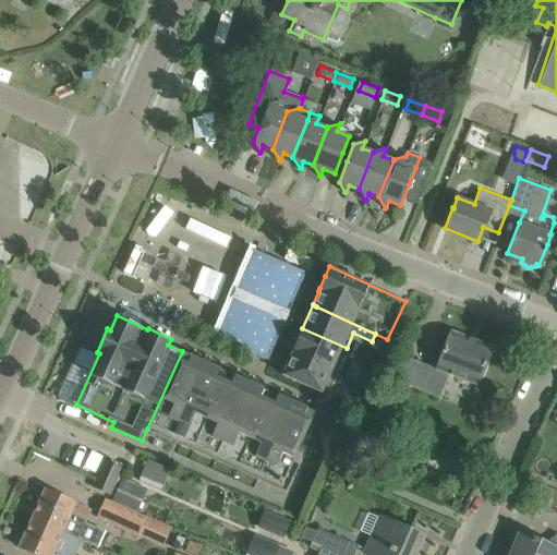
[(337,370),(347,348),(302,328),(292,350),(337,370)]
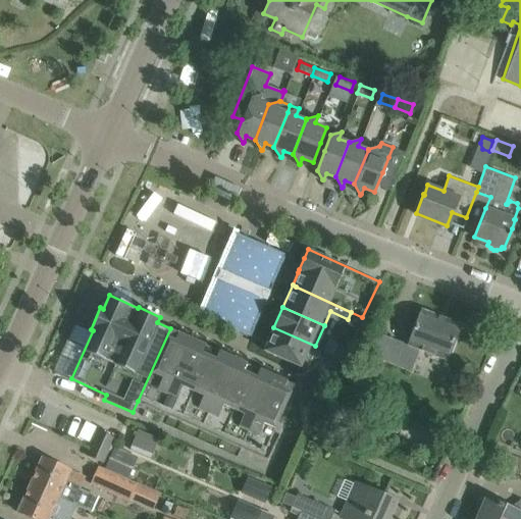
[(388,335),(379,358),(410,370),(418,348),(446,359),(460,322),(422,308),(408,343),(388,335)]
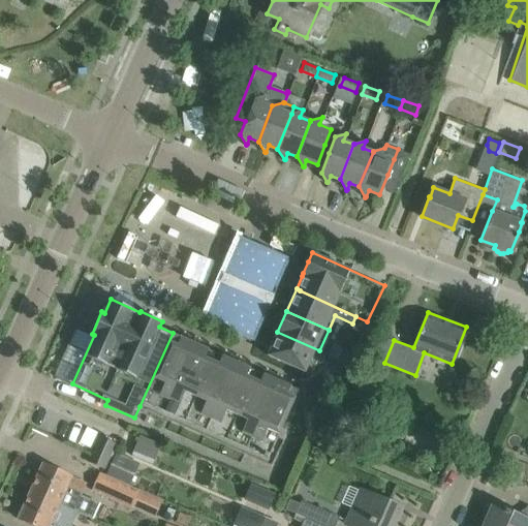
[(310,373),(319,350),(277,332),(268,354),(310,373)]
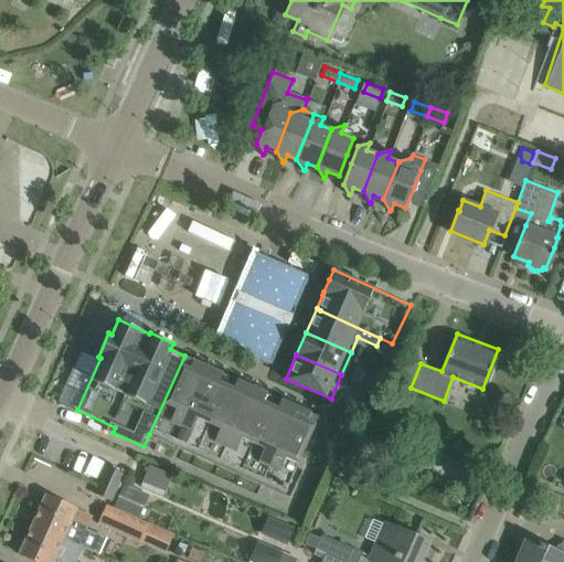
[(318,415),(192,359),(184,356),(149,434),(289,497),(301,469),(295,466),(318,415)]
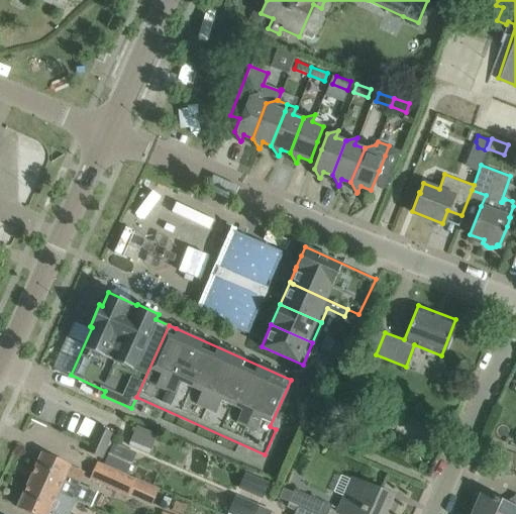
[(329,350),(335,353),(340,342),(333,339),(329,350)]
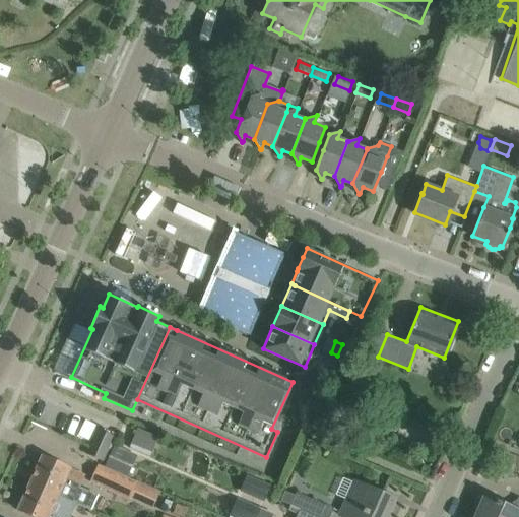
[(332,367),(337,356),(331,352),(326,364),(332,367)]
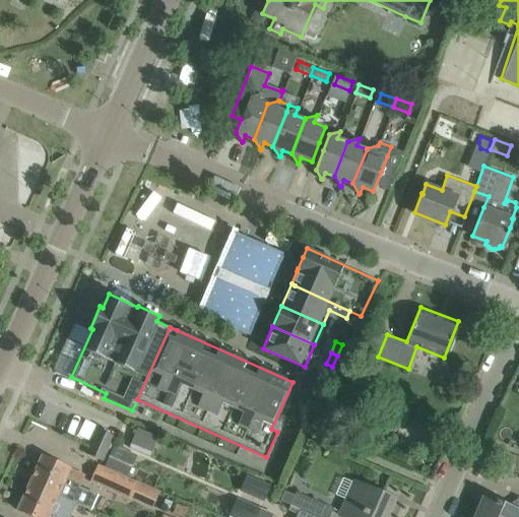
[(61,429),(83,438),(89,423),(67,413),(61,429)]
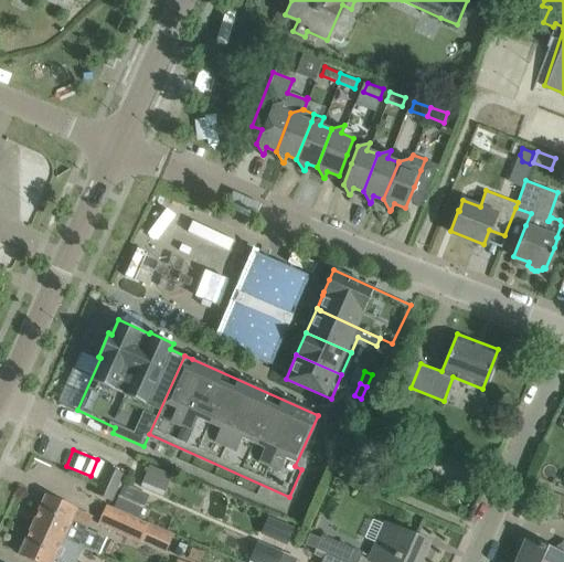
[(138,486),(162,490),(167,468),(142,464),(138,486)]
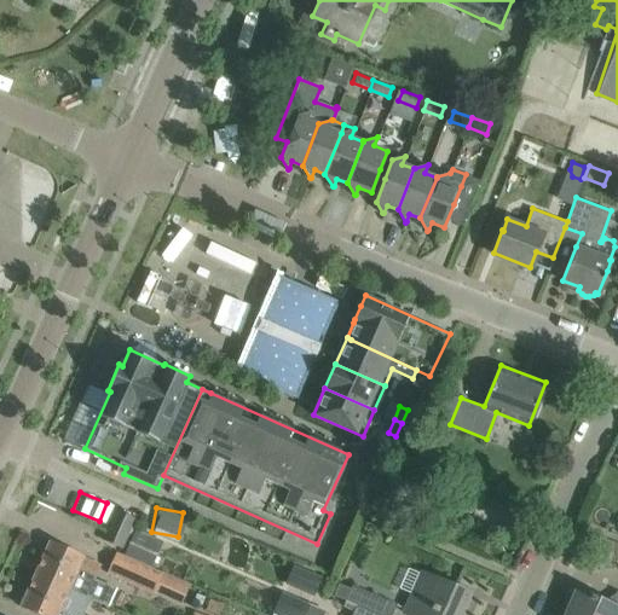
[(116,509),(103,539),(121,546),(134,516),(116,509)]
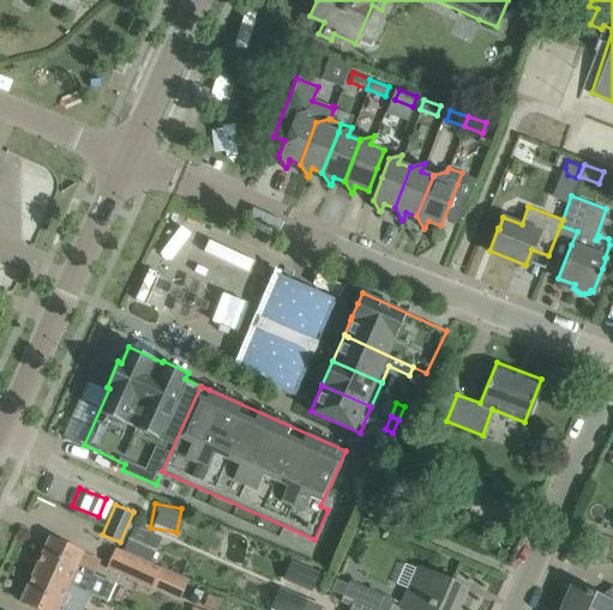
[(121,549),(148,560),(160,535),(133,523),(121,549)]
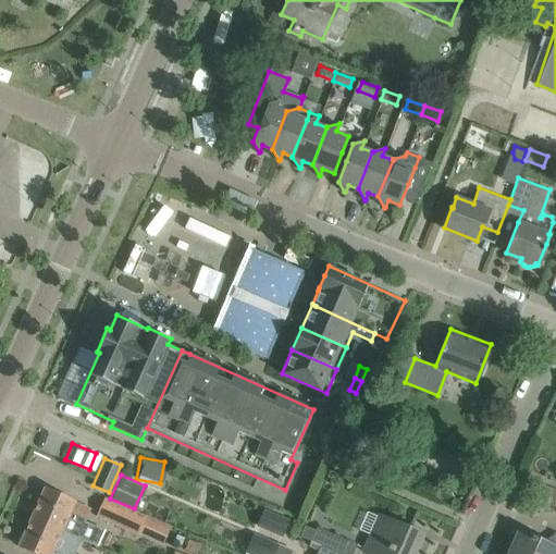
[(103,529),(84,519),(89,507),(45,487),(32,516),(79,538),(96,544),(103,529)]
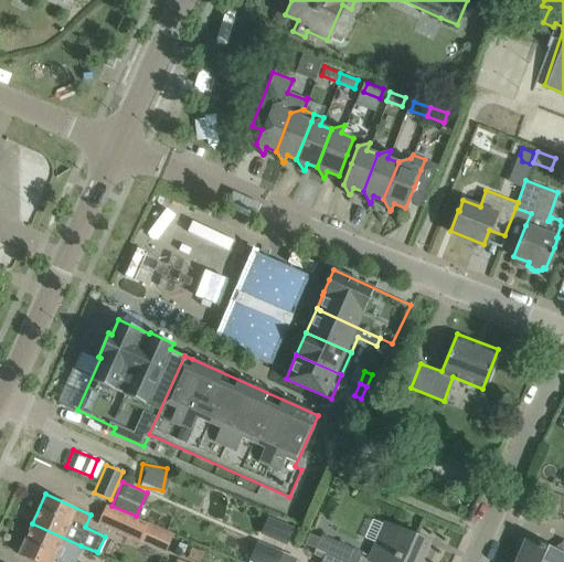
[(136,516),(112,506),(106,504),(97,522),(139,541),(147,521),(136,516)]
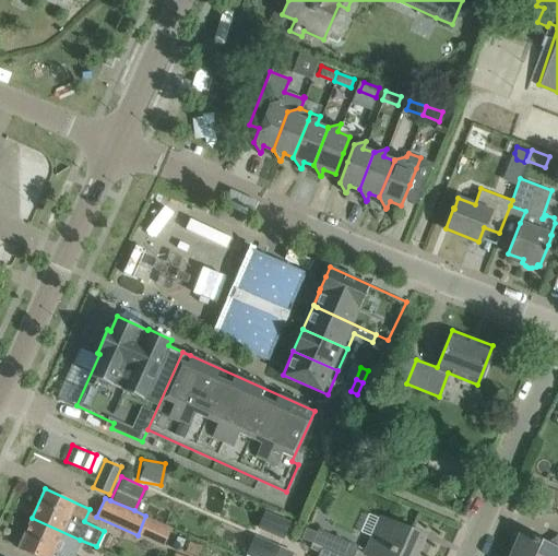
[(282,536),(288,520),(264,509),(257,525),(282,536)]
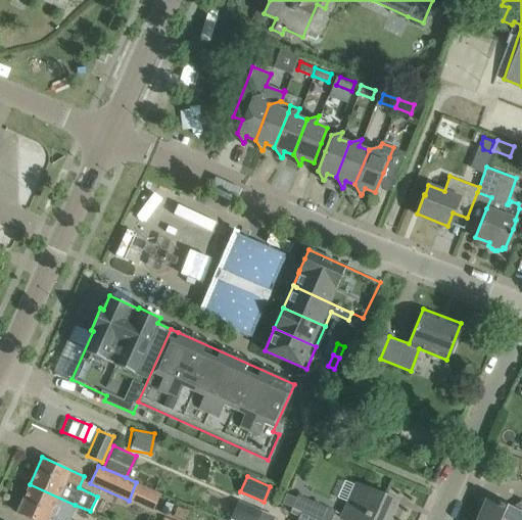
[(348,519),(387,519),(396,501),(356,482),(340,516),(348,519)]
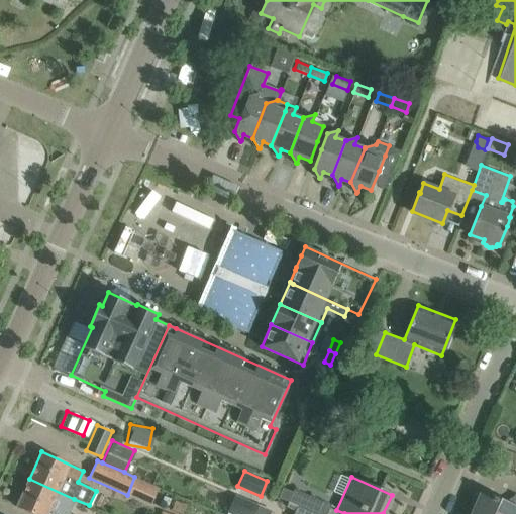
[(66,513),(74,499),(29,479),(17,506),(35,513),(66,513)]
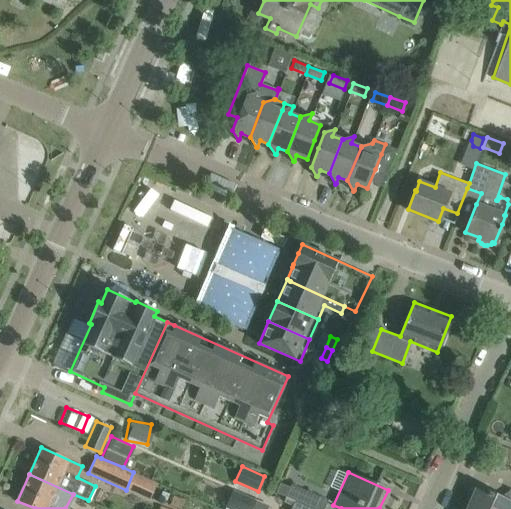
[(141,475),(134,491),(149,498),(157,481),(141,475)]
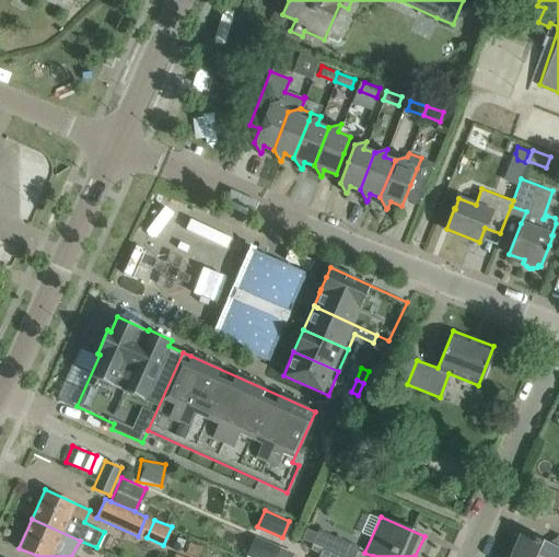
[(346,556),(352,556),(358,546),(318,528),(315,533),(306,530),(302,537),(312,542),(346,556)]
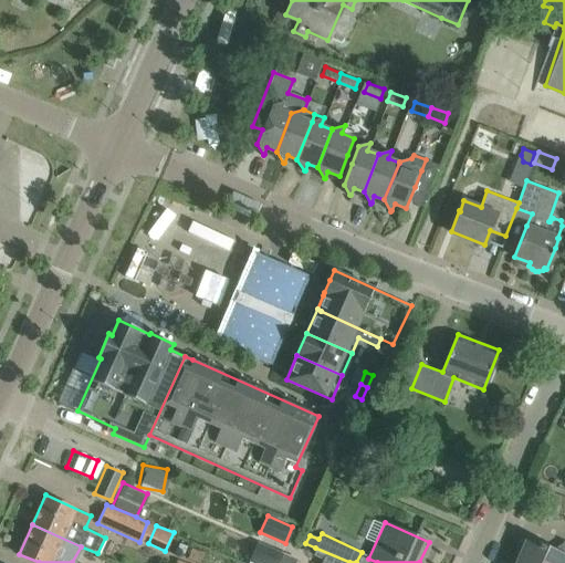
[(557,552),(526,540),(516,562),(564,562),(564,539),(563,539),(557,552)]
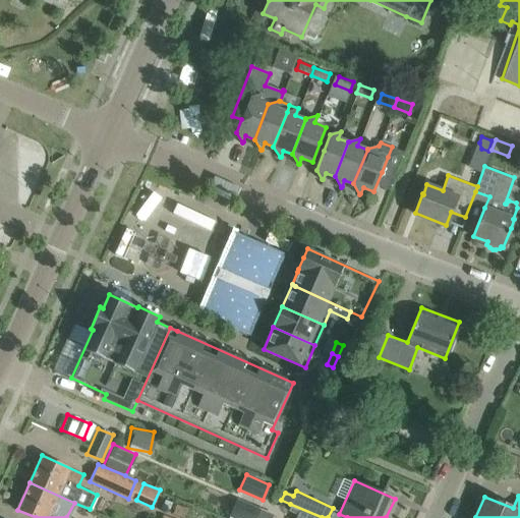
[(235,517),(254,517),(260,508),(236,498),(229,515),(235,517)]
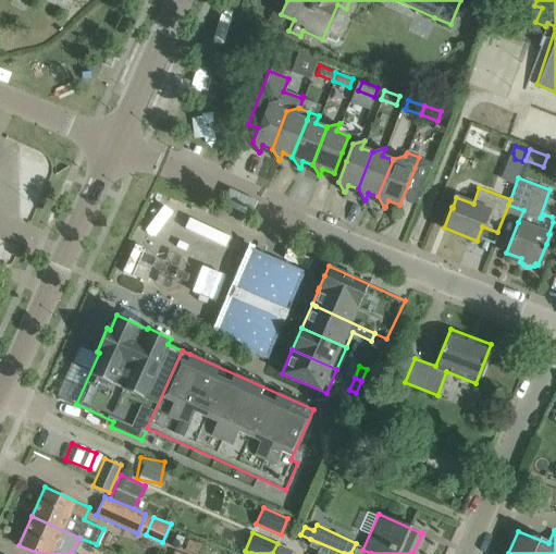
[(188,538),(185,548),(196,552),(200,542),(188,538)]
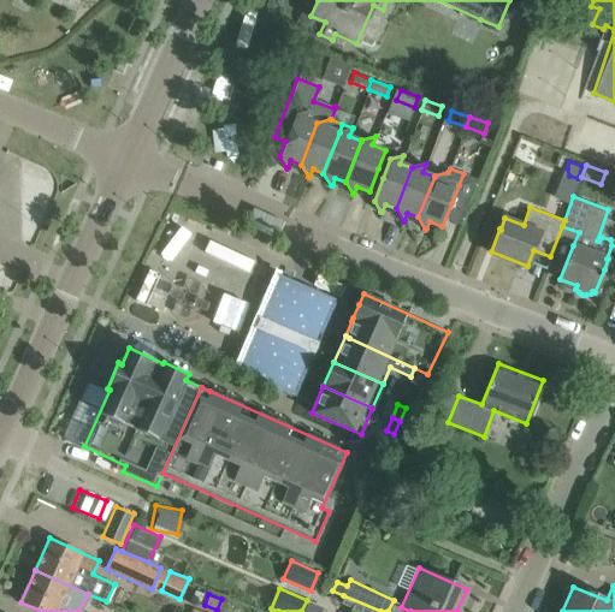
[(380,611),(343,595),(339,601),(352,606),(348,611),(380,611)]
